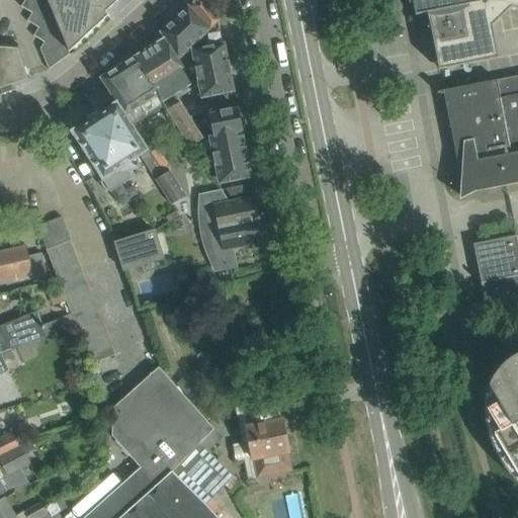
[(25,0),(21,7),(31,13),(39,0),(25,0)]
